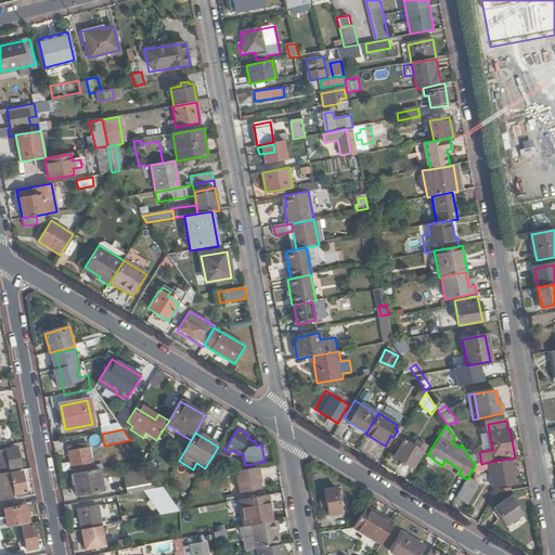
[(420,447),(425,450),(427,447),(415,439),(412,446),(418,449),(420,447)]
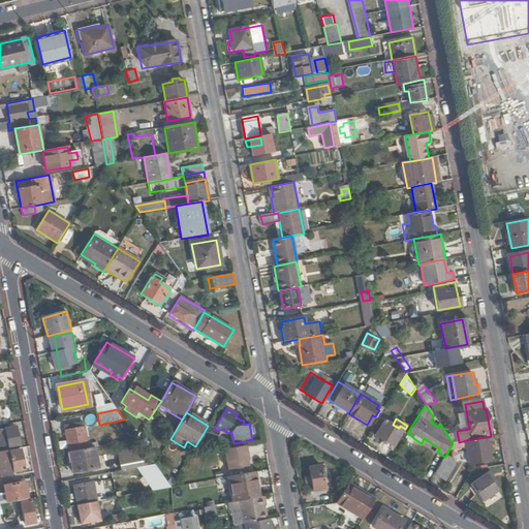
[(394,446),(405,429),(400,426),(399,428),(393,425),(384,419),(374,435),(394,446)]
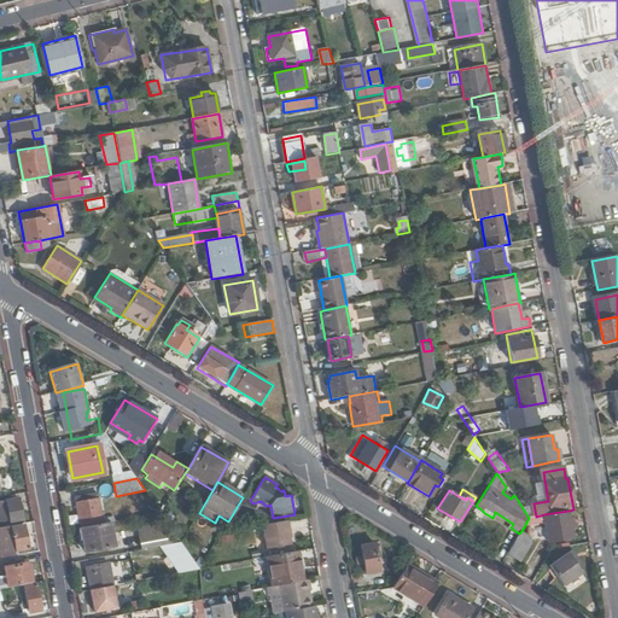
[(75,500),(81,529),(103,524),(101,519),(97,495),(75,500)]
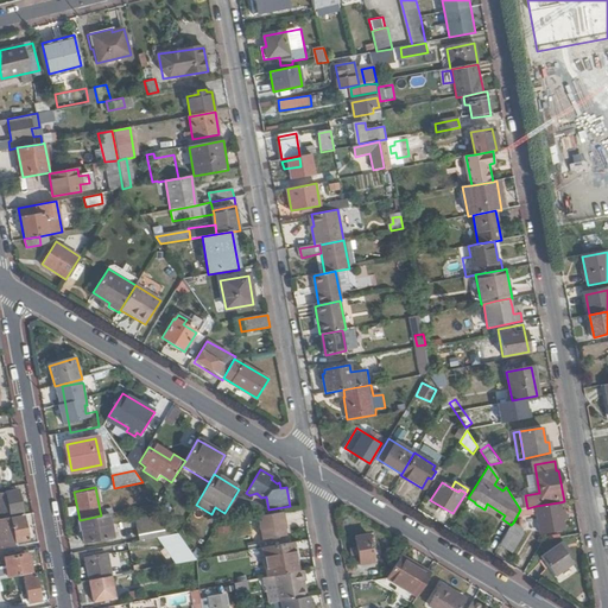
[(0,494),(0,518),(23,514),(18,492),(0,494)]
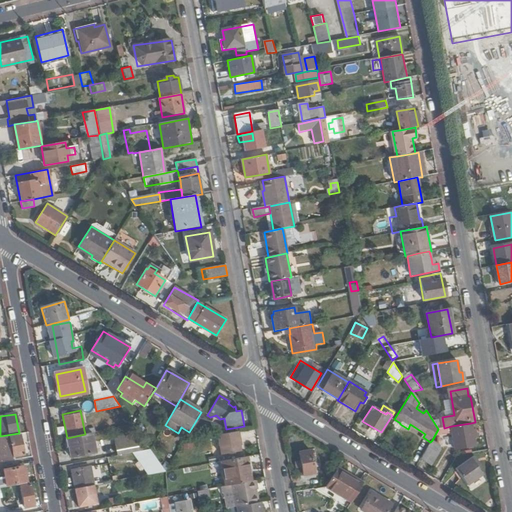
[(471,423),(451,426),(455,450),(475,446),(474,439),(476,439),(475,433),(473,434),(471,423)]
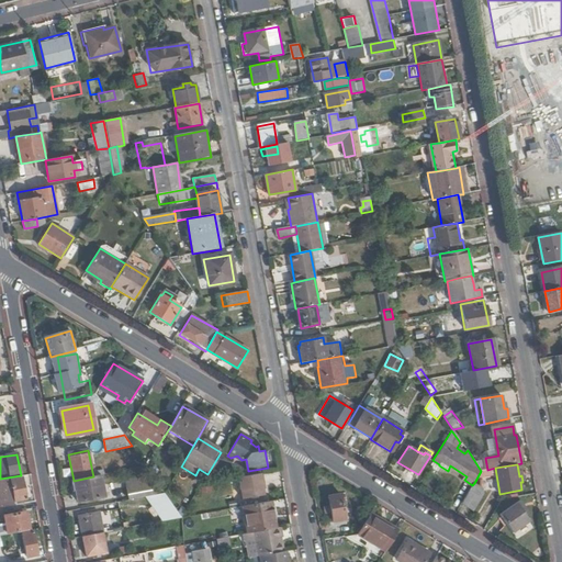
[(260,473),(236,478),(240,499),(261,496),(259,489),(258,483),(261,483),(260,473)]
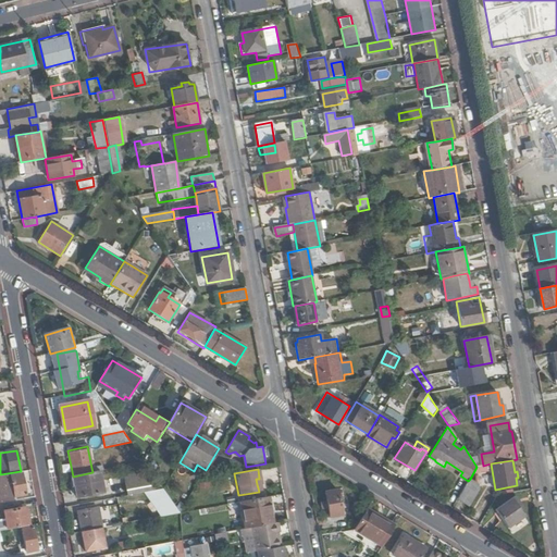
[(93,472),(73,477),(77,497),(102,493),(99,471),(93,472)]
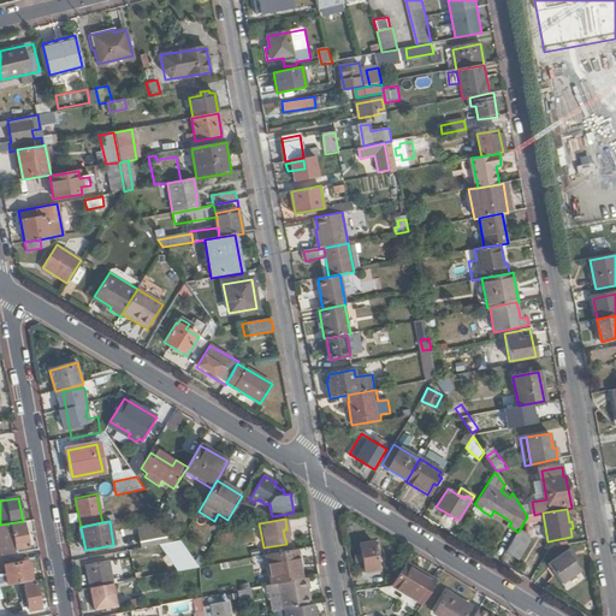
[(137,526),(142,548),(152,545),(163,544),(166,543),(164,532),(161,521),(137,526)]
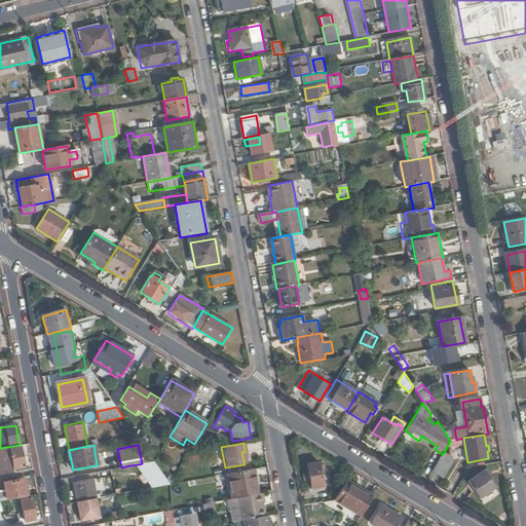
[(0,475),(15,473),(14,470),(24,467),(20,447),(0,450),(0,475)]
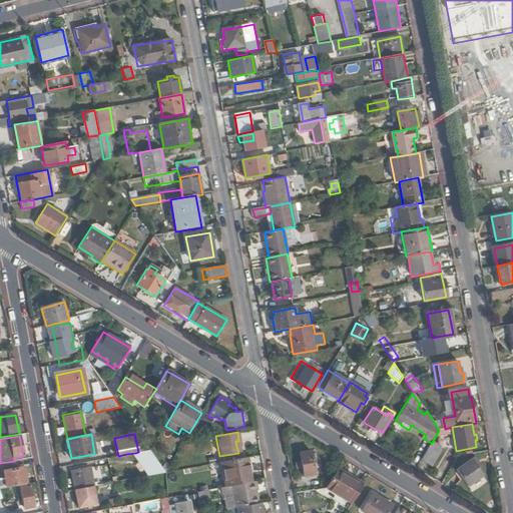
[(144,441),(136,443),(138,452),(150,450),(144,441)]
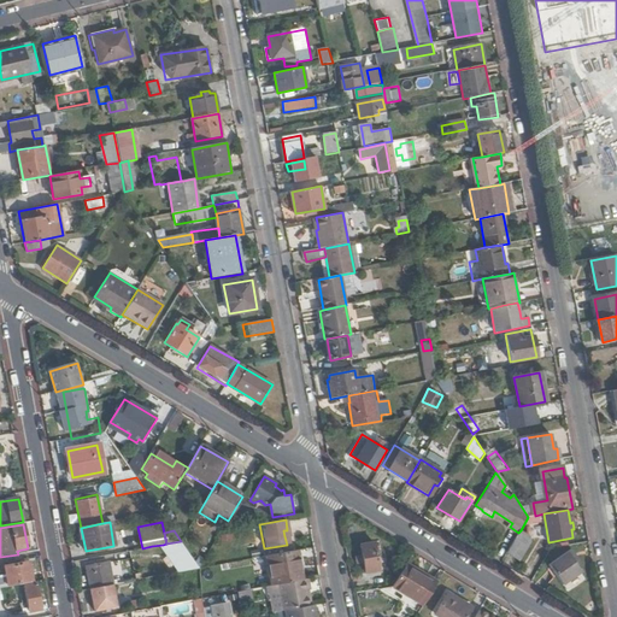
[(518,533),(506,552),(521,560),(532,542),(529,535),(521,530),(518,533)]
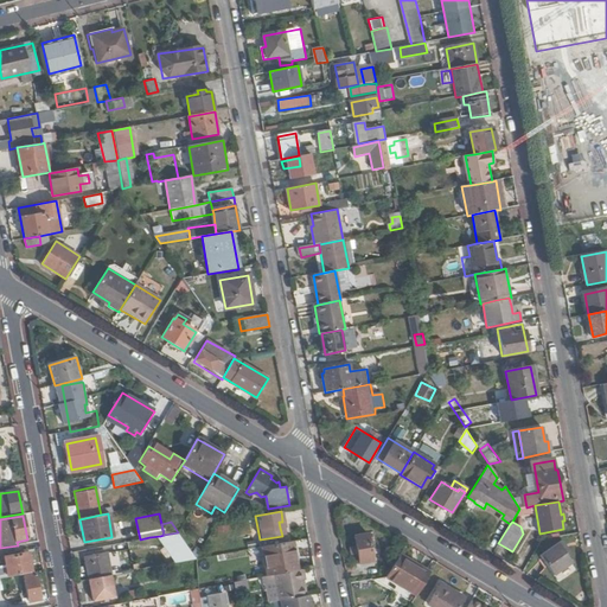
[(179,562),(192,560),(197,558),(179,532),(178,532),(164,535),(160,536),(179,562)]
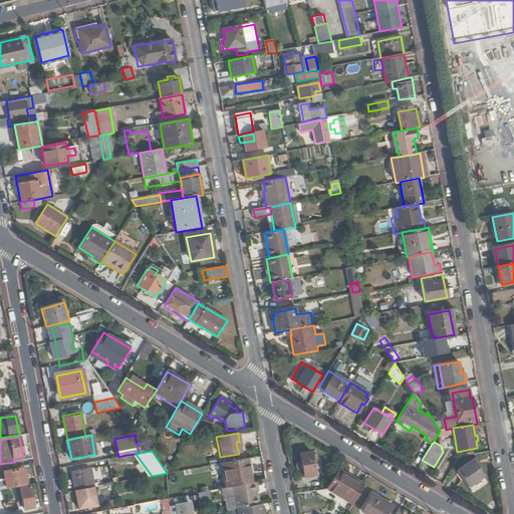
[(300,454),(304,477),(316,475),(311,452),(300,454)]
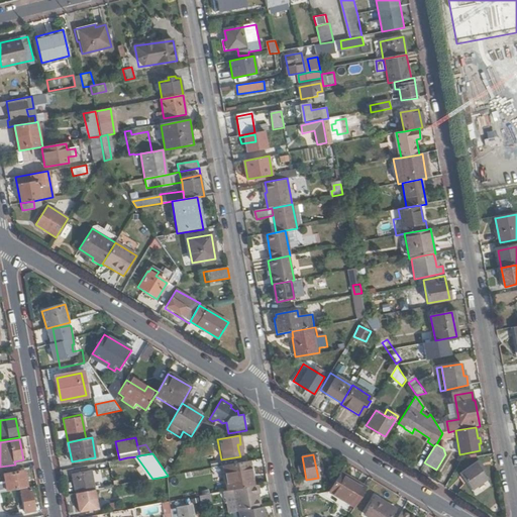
[(248,460),(223,466),(228,491),(253,486),(248,460)]
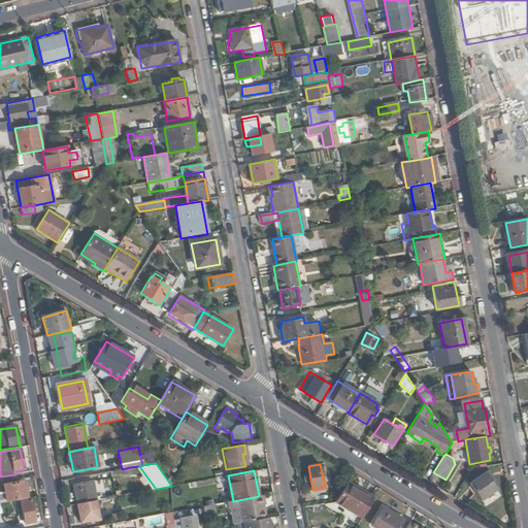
[(468,484),(481,500),(497,489),(485,471),(468,484)]
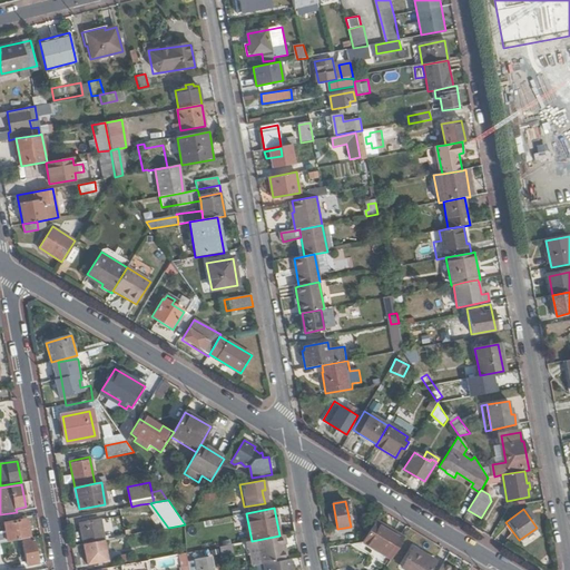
[(0,543),(22,539),(31,538),(26,510),(17,512),(0,514),(0,543)]
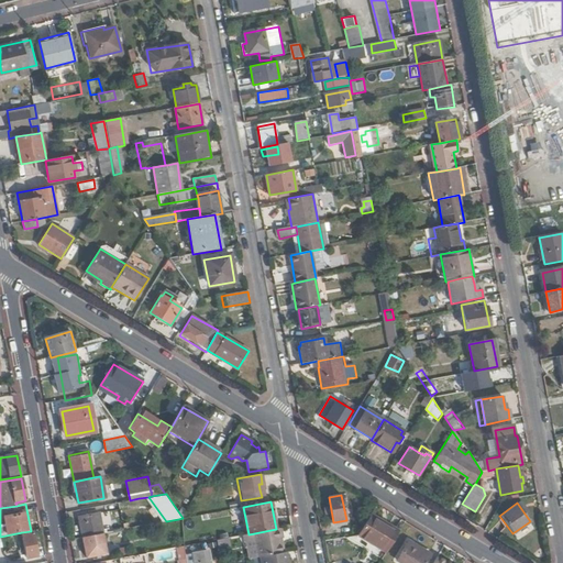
[(79,517),(83,538),(103,533),(99,514),(79,517)]
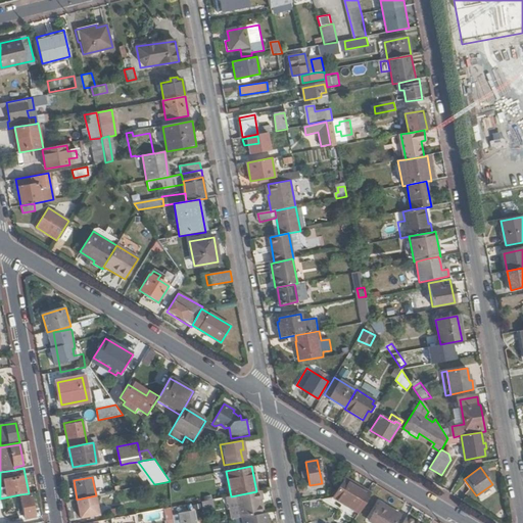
[(358,513),(370,492),(358,485),(357,487),(342,478),(331,496),(358,513)]
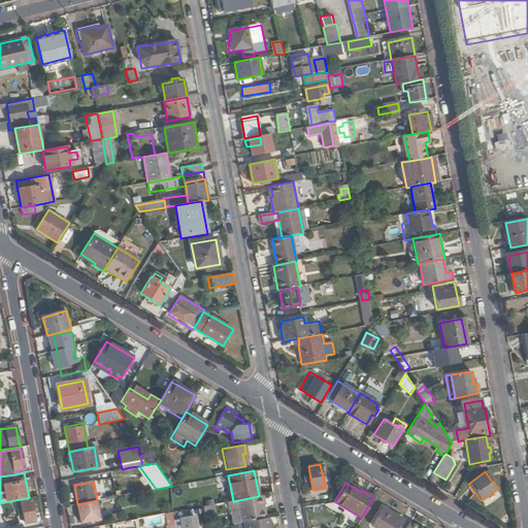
[(242,527),(271,527),(269,518),(266,518),(263,505),(266,505),(264,495),(259,496),(233,501),(228,502),(229,508),(236,507),(239,523),(242,523),(242,527)]
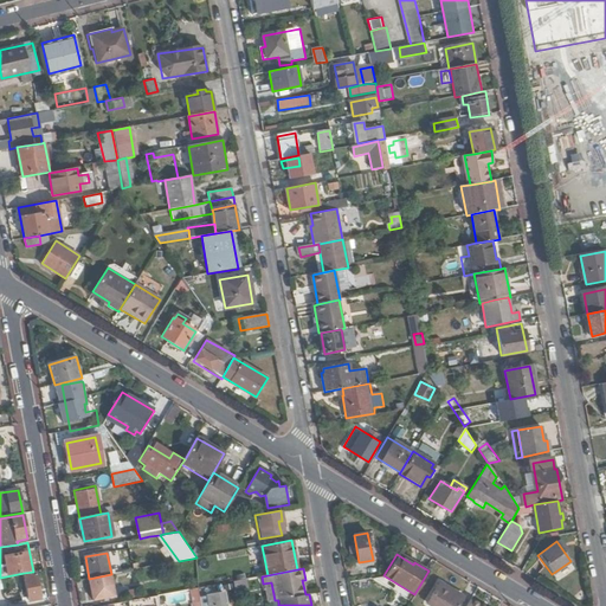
[(24,575),(24,573),(0,578),(0,581),(0,584),(25,580),(24,575)]
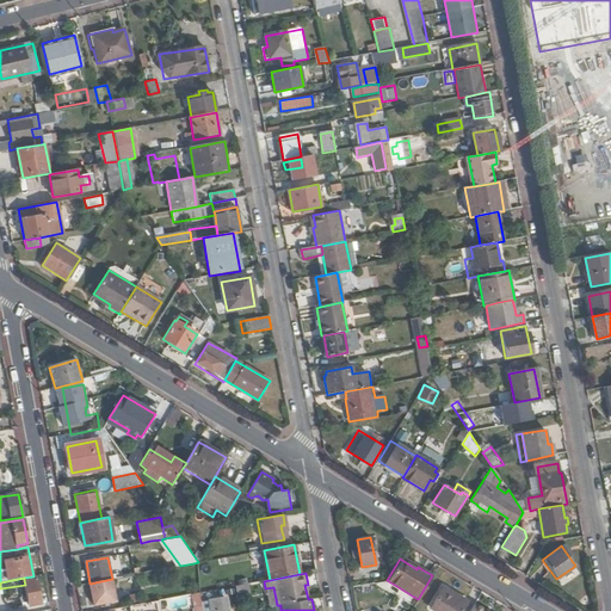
[(36,578),(24,580),(25,585),(29,606),(41,604),(36,578)]
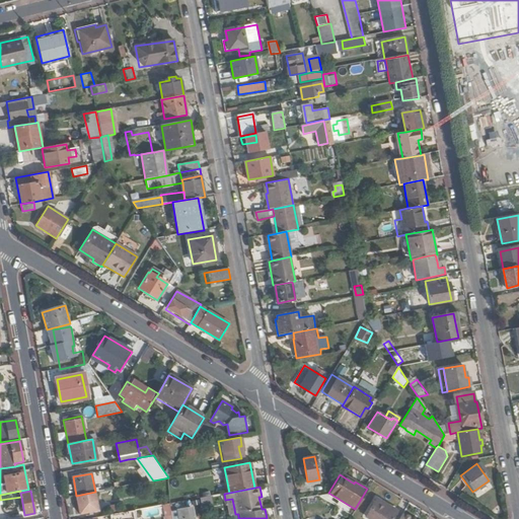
[(95,492),(76,496),(80,514),(83,514),(84,516),(92,514),(92,512),(98,511),(95,492)]
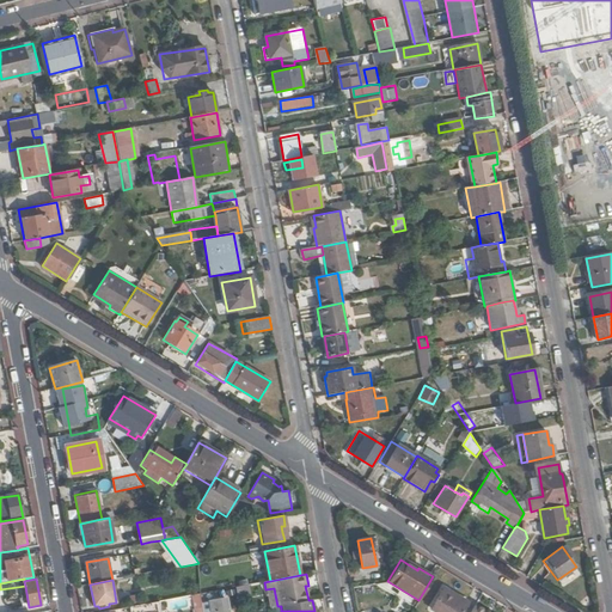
[(460,611),(467,601),(444,587),(430,609),(436,611),(460,611)]
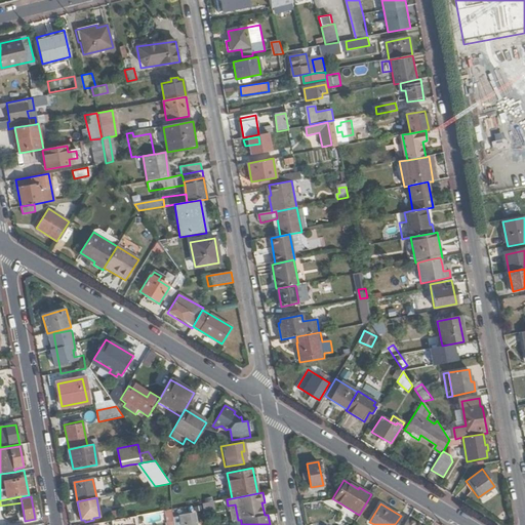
[(173,524),(196,524),(194,514),(172,518),(173,524)]
